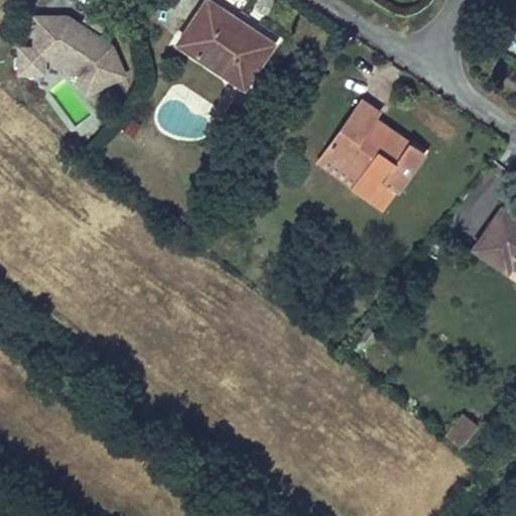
[(273,42),(212,0),(207,0),(179,38),(244,84),(273,42)]
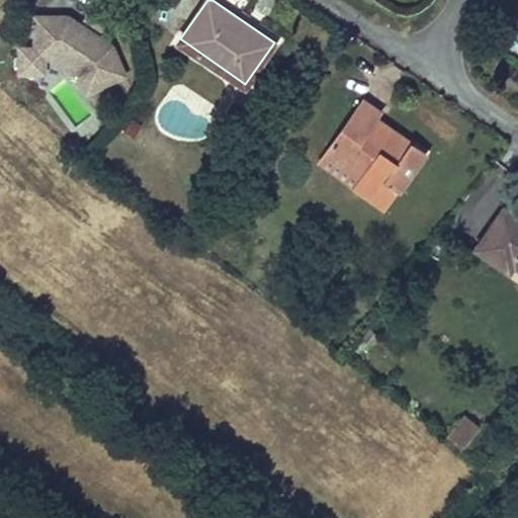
[(112,12),(95,1),(84,18),(101,29),(112,12)]
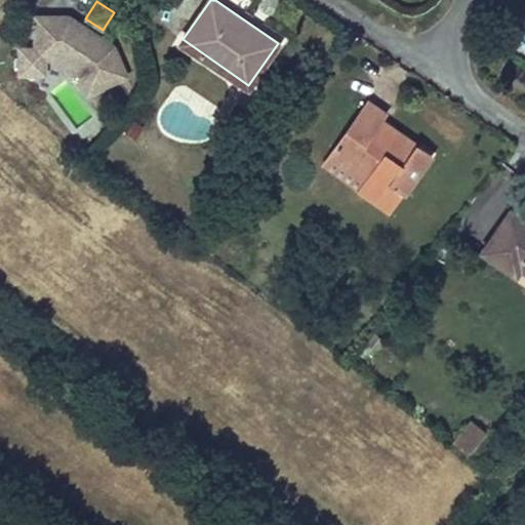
[(34,45),(33,57),(43,57),(58,58),(79,74),(88,92),(126,74),(112,44),(68,17),(35,15),(34,45)]
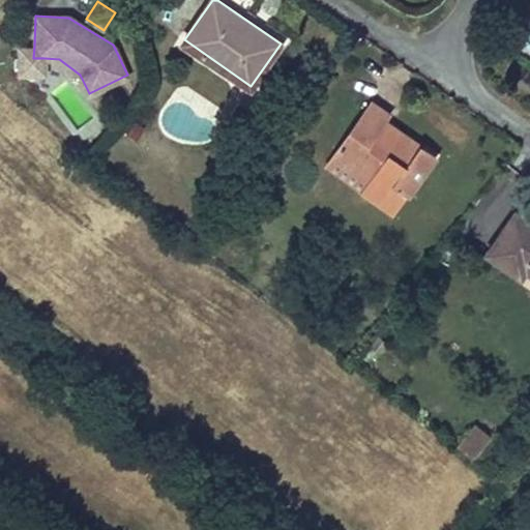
[(33,58),(34,46),(17,45),(16,72),(43,74),(43,58),(33,58)]
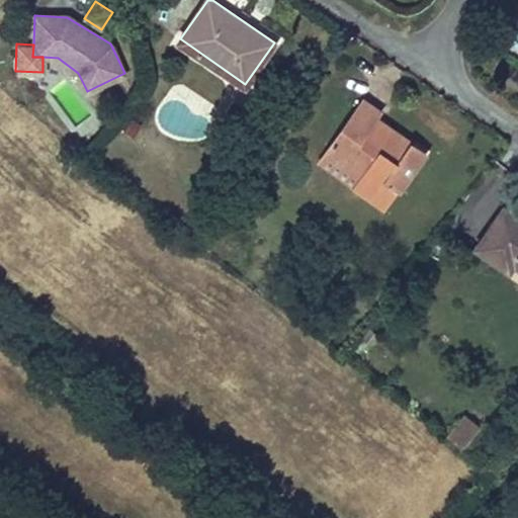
[(425,154),(394,130),(382,148),(364,135),(376,117),(380,111),(365,99),(320,160),(383,206),(398,187),(401,189),(425,154)]
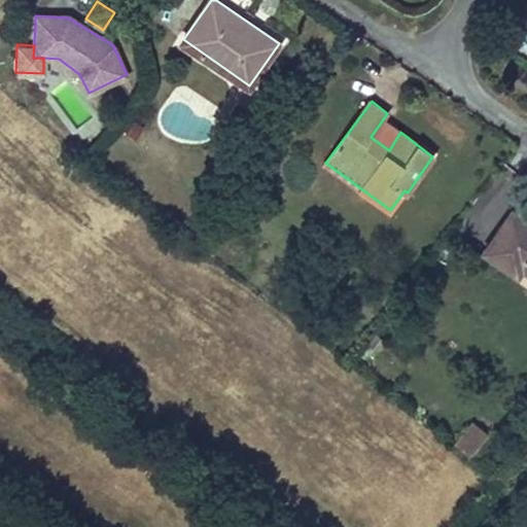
[(389,150),(400,132),(383,119),(371,137),(389,150)]
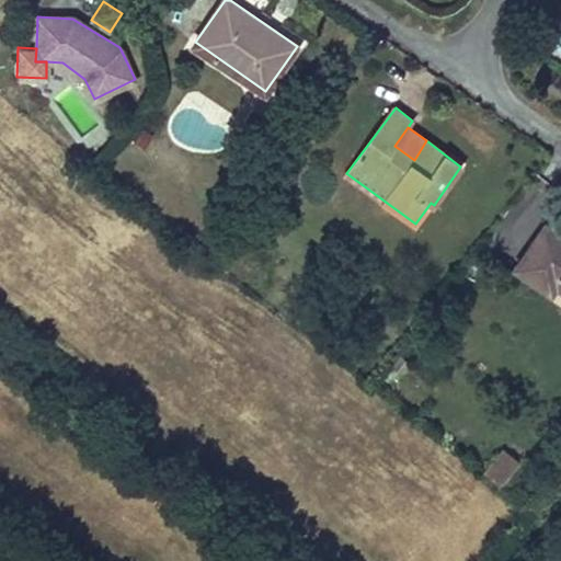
[(560,233),(548,225),(515,268),(551,295),(559,284),(560,285),(560,233)]
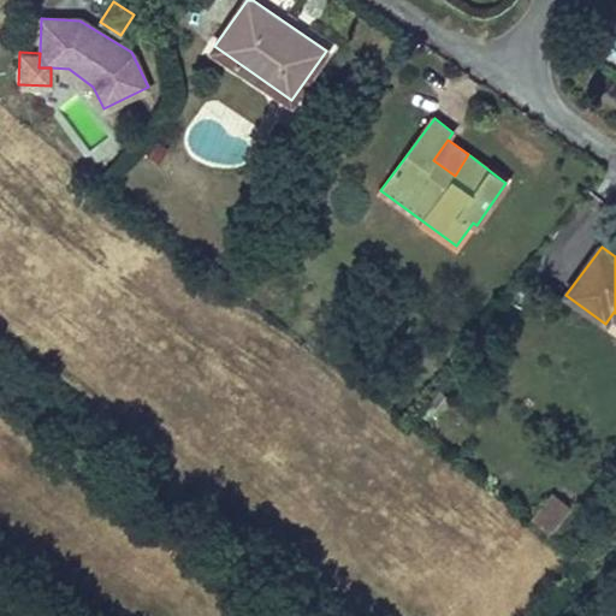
[(555,492),(533,519),(550,532),(572,505),(555,492)]
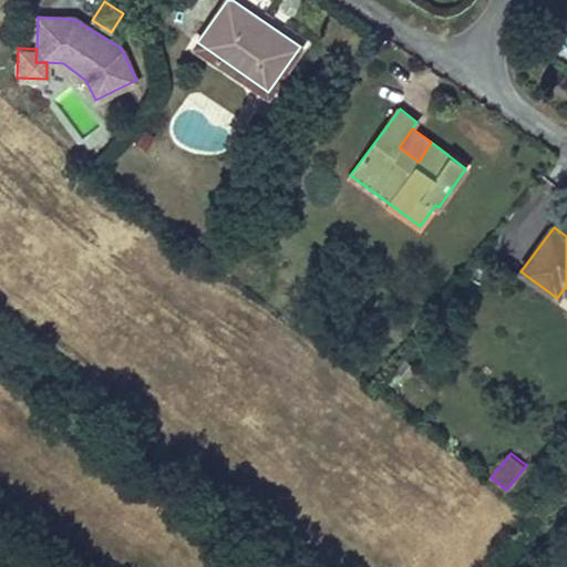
All buildings are outlined.
